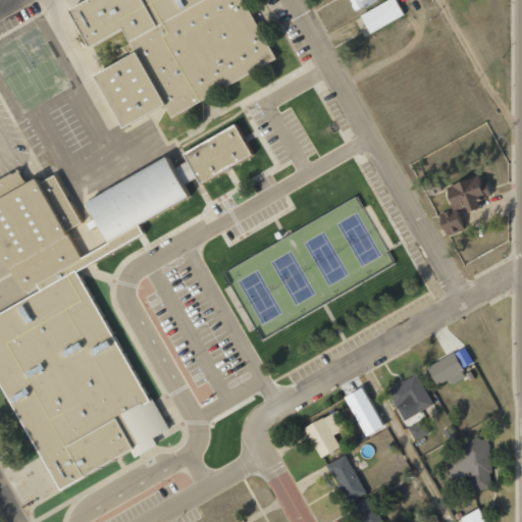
[(79,0),(71,4),(93,43),(129,22),(137,36),(154,27),(175,65),(158,74),(142,45),(97,69),(126,123),(167,101),(175,116),(286,56),(255,0),(79,0)]
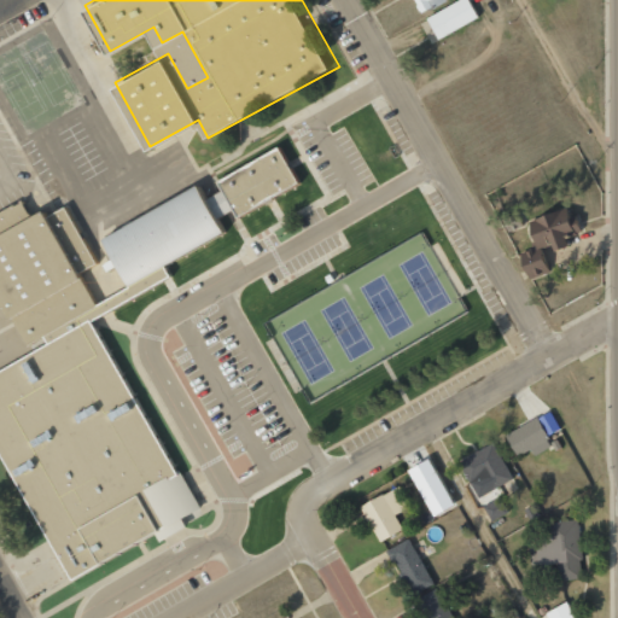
[(445,1),(444,0),(413,0),(420,13),(445,1)]
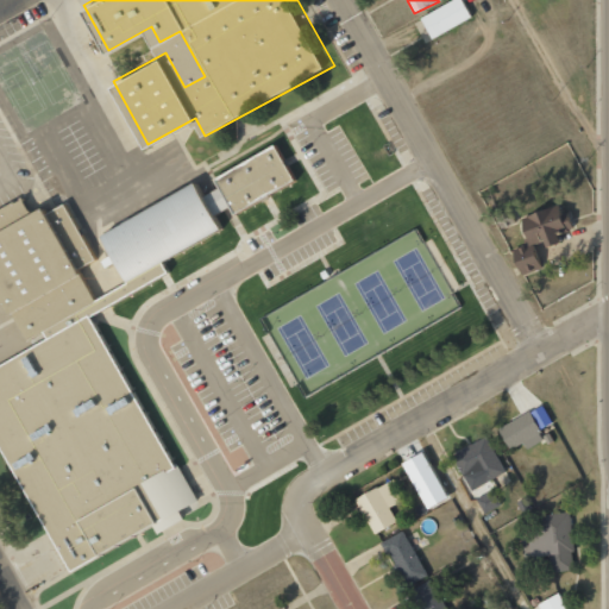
[(432,39),(471,18),(460,0),(452,0),(420,18),(432,39)]
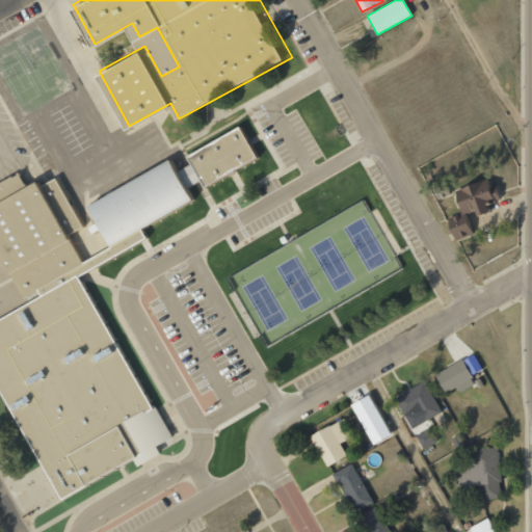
[(0,186),(0,245),(30,299),(0,315),(0,389),(63,505),(196,432),(176,396),(160,404),(89,275),(157,239),(151,228),(198,201),(191,186),(205,179),(208,183),(258,156),(242,126),(193,153),(197,160),(182,168),(175,155),(91,201),(101,218),(88,224),(62,177),(46,185),(42,178),(28,185),(22,175),(0,186)]
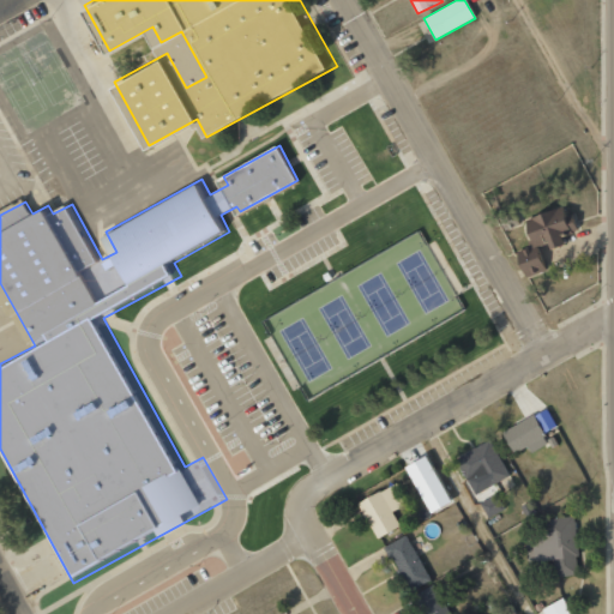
[(522,220),(531,247),(516,252),(523,276),(543,270),(536,246),(548,242),(549,248),(563,245),(560,236),(576,230),(573,221),(566,223),(561,206),(522,220)]
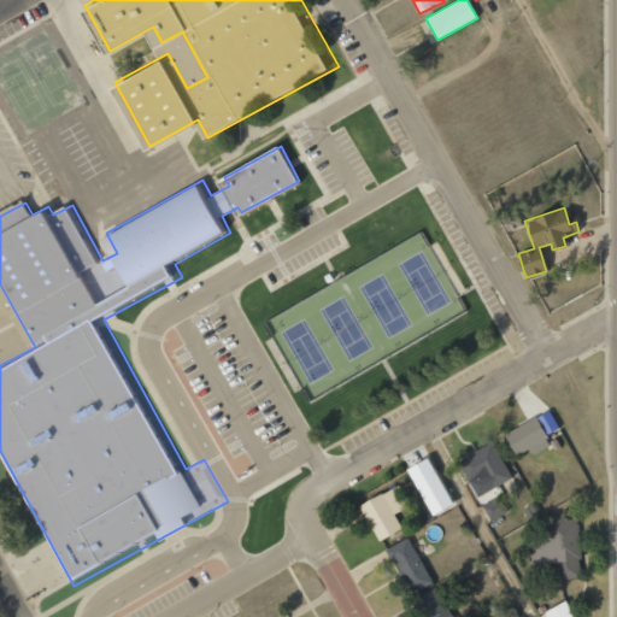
[(504,434),(516,456),(529,448),(533,456),(551,445),(536,417),(504,434)]
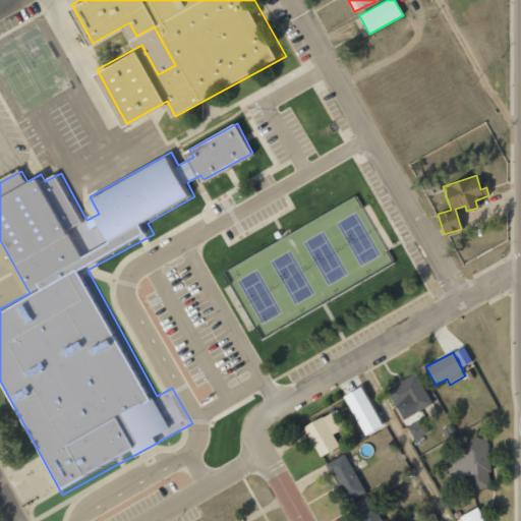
[(386,389),(397,408),(406,402),(413,414),(431,403),(415,372),(386,389)]
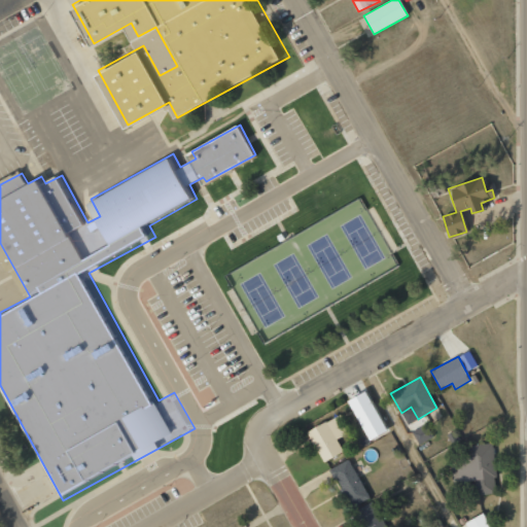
[(356,414),(369,437),(388,427),(376,403),(356,414)]
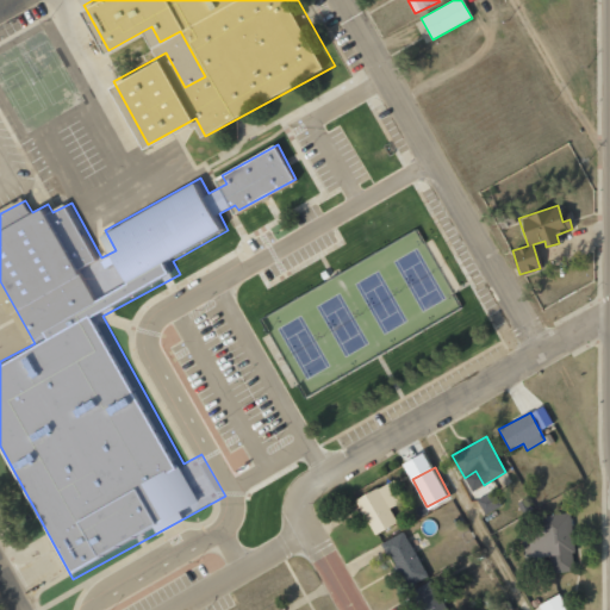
[(390,508),(403,500),(393,480),(356,498),(374,535),(398,523),(390,508)]
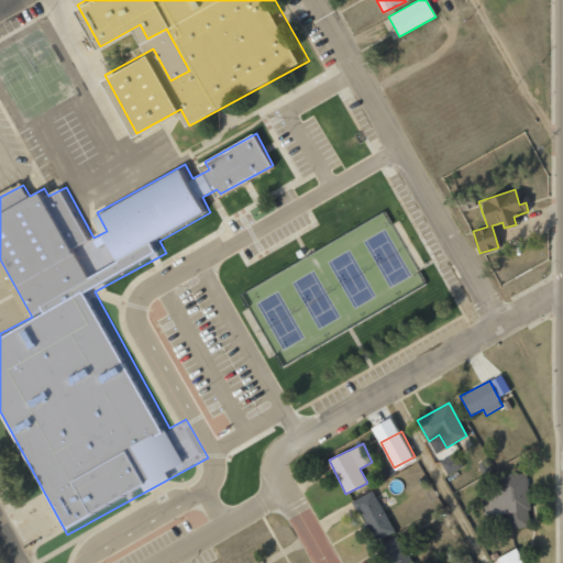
[(508,529),(531,527),(526,473),(499,476),(500,488),(481,490),(483,518),(507,516),(508,529)]
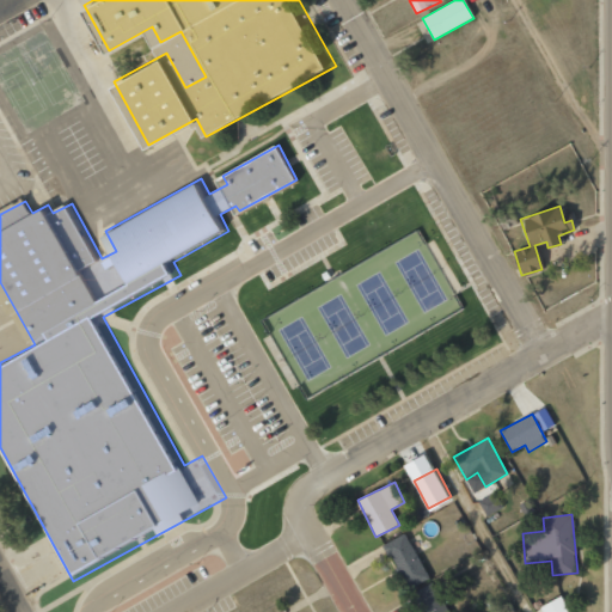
[(385,544),(409,589),(429,579),(405,533),(385,544)]
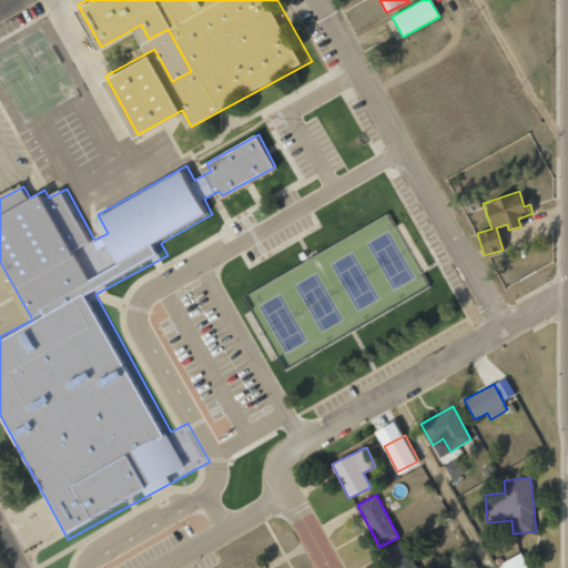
[(393,567),(416,567),(404,540),(385,549),(393,567)]
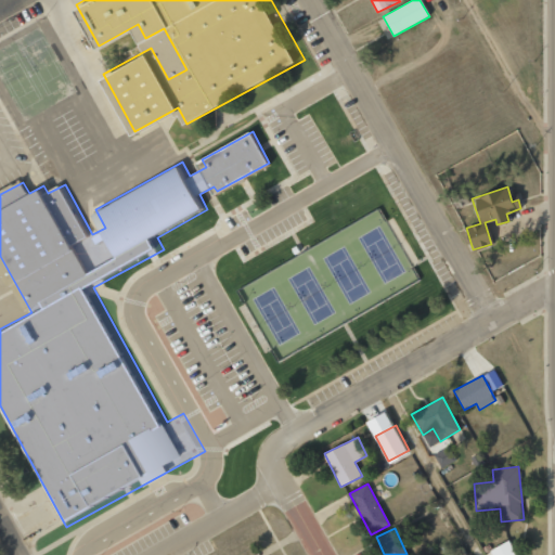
[(490,550),(492,554),(516,554),(508,540),(490,550)]
